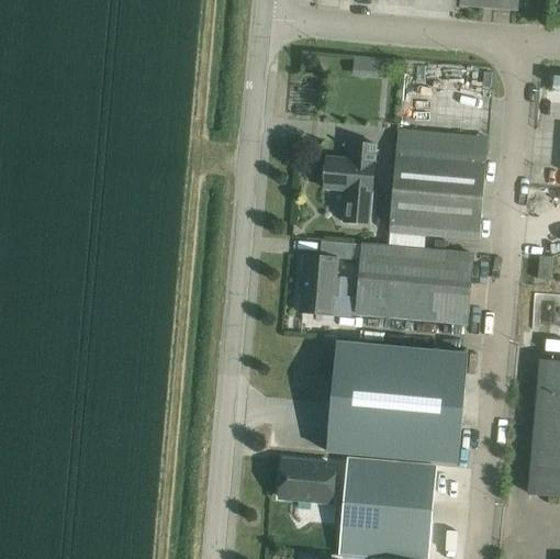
[(325,155),(323,185),(343,187),(340,219),(365,221),(369,221),(369,220),(371,189),(376,142),(370,142),(346,140),(345,157),(325,155)]
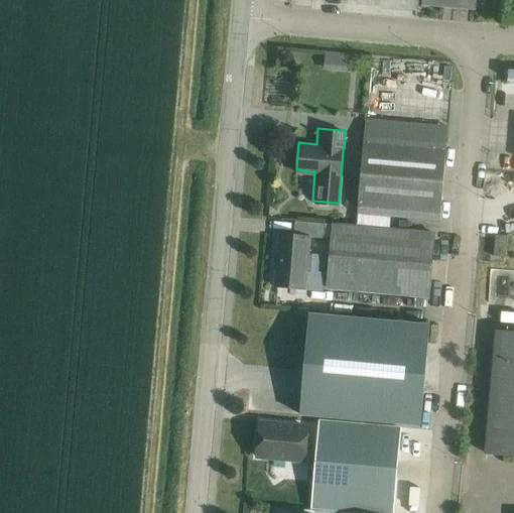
[(364,135),(356,226),(387,227),(388,213),(437,218),(443,141),(364,135)]
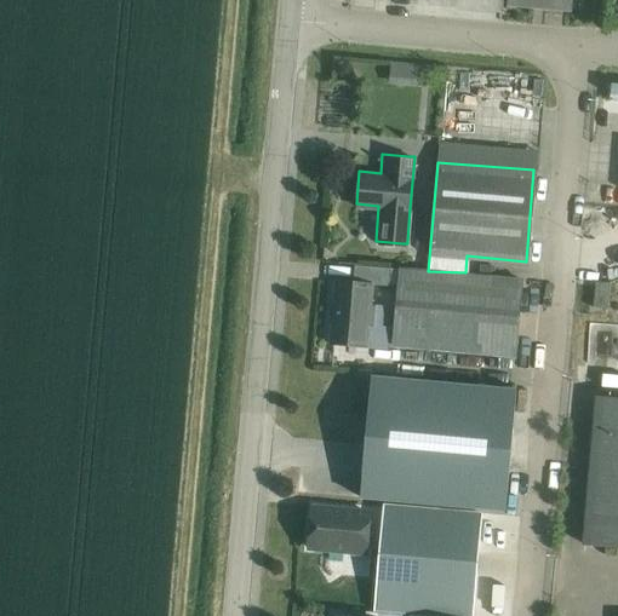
[(333,278),(328,340),(332,340),(331,345),(335,349),(343,350),(345,346),(347,343),(365,344),(367,322),(372,322),(373,304),(368,304),(371,283),(398,285),(392,343),(513,353),(520,277),(465,272),(428,271),(354,264),(353,280),(333,278)]
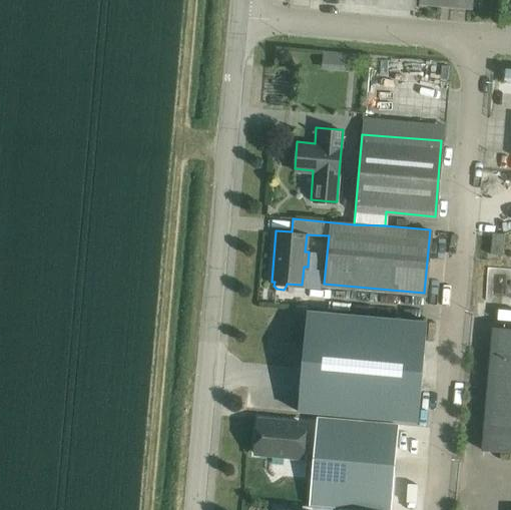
[(503,232),(492,231),(491,230),(491,231),(488,258),(501,259),(503,232)]
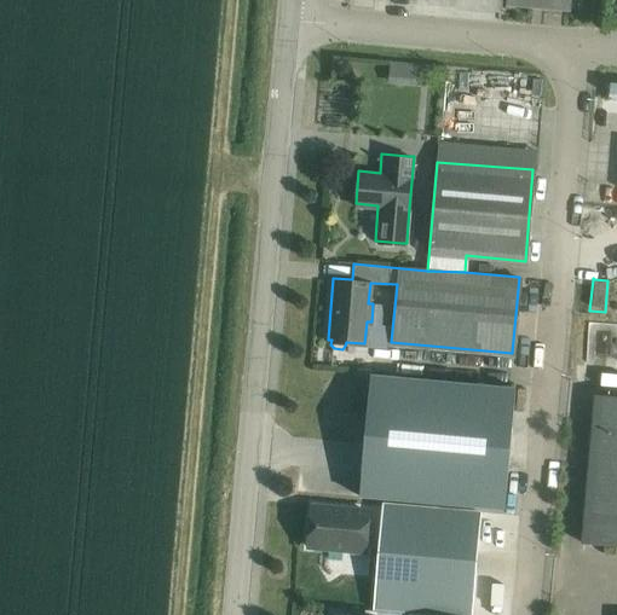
[(369,373),(363,441),(359,494),(503,506),(514,386),(369,373)]
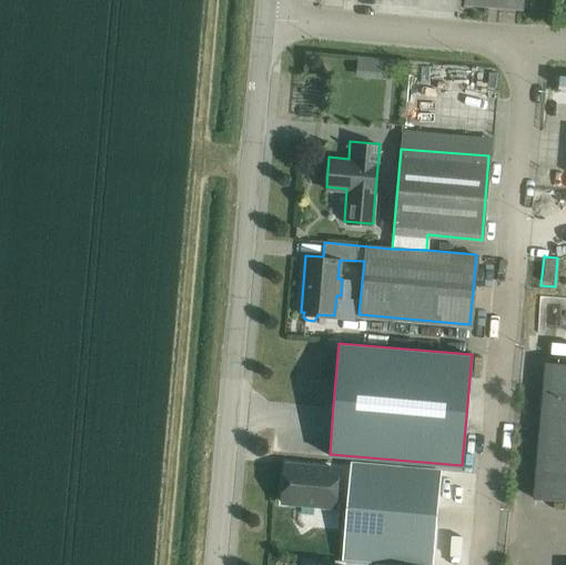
[(533,496),(565,498),(565,364),(545,363),(533,496)]
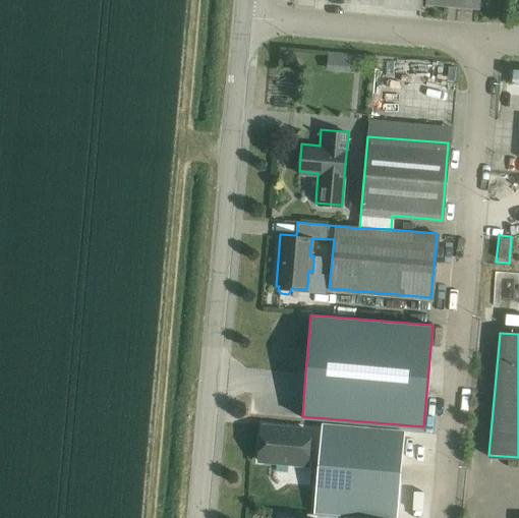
[(260,433),(257,458),(305,461),(307,437),(308,426),(261,422),(260,433)]
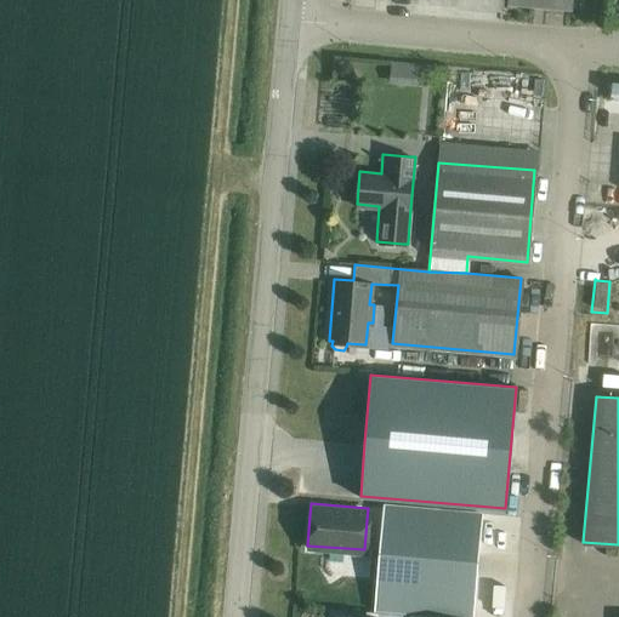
[(376,601),(382,601),(381,611),(403,613),(404,604),(472,609),(481,512),(385,503),(376,601)]
